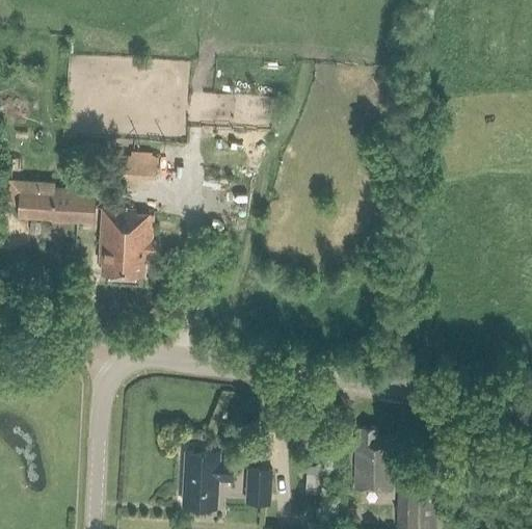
[(124,155),(123,177),(159,178),(159,156),(124,155)]
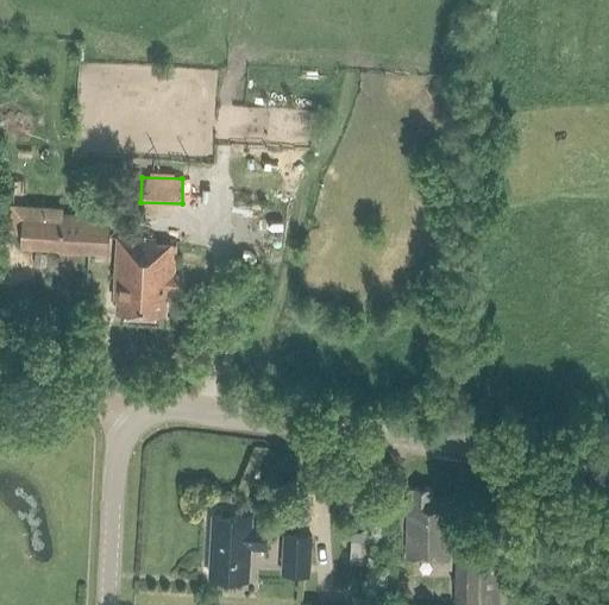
[(10,235),(23,237),(22,253),(58,254),(58,257),(106,260),(108,221),(63,219),(63,210),(11,207),(10,235)]
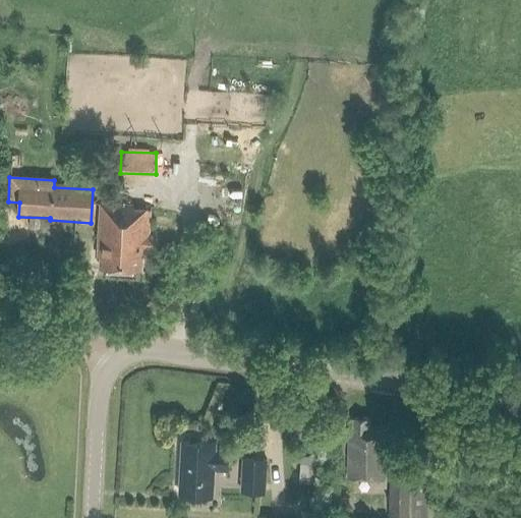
[(131,209),(100,207),(96,259),(100,259),(99,270),(142,272),(143,253),(147,253),(150,214),(145,214),(145,213),(131,211),(131,209)]
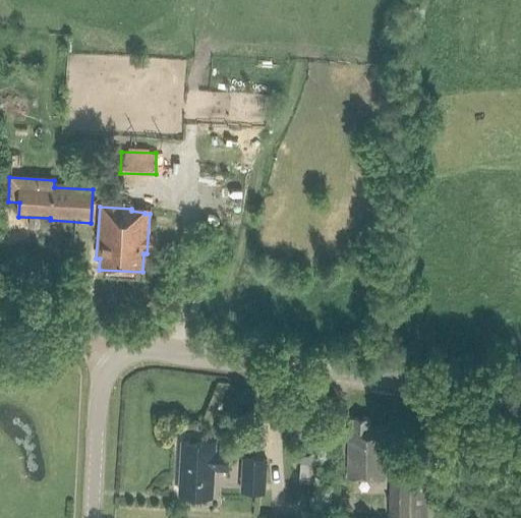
[(389,445),(390,430),(369,429),(370,421),(353,420),(352,430),(348,430),(346,480),(384,482),(385,444),(389,445)]
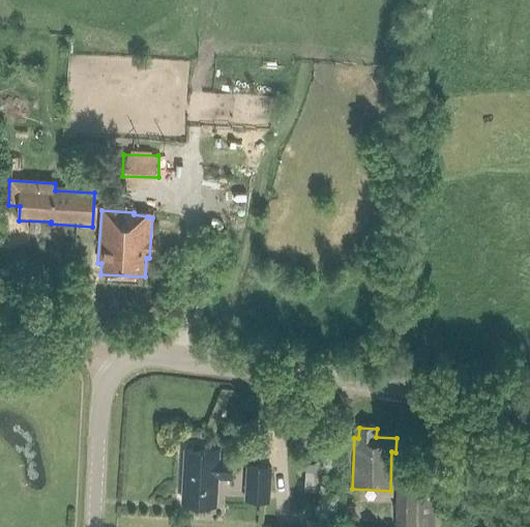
[(231,480),(232,460),(218,460),(218,454),(185,451),(182,505),(215,507),(217,479),(231,480)]
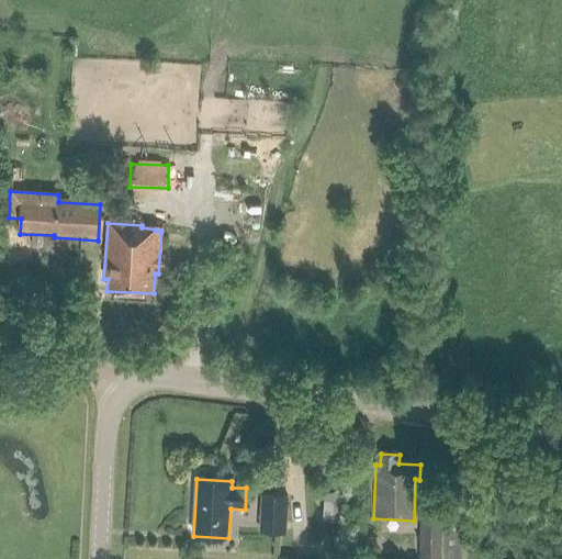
[(423,492),(422,501),(441,501),(441,492),(423,492)]
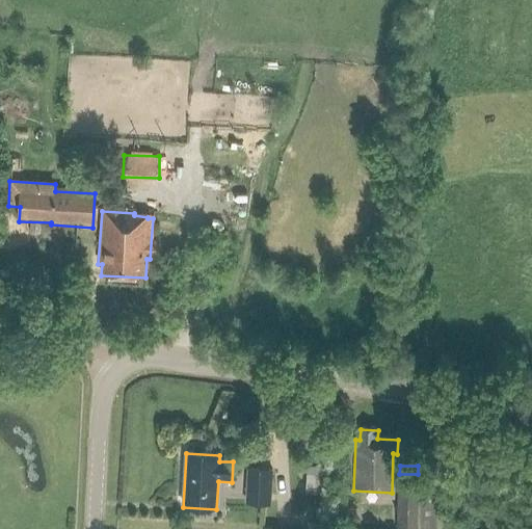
[(326,468),(307,467),(306,496),(325,497),(326,468)]
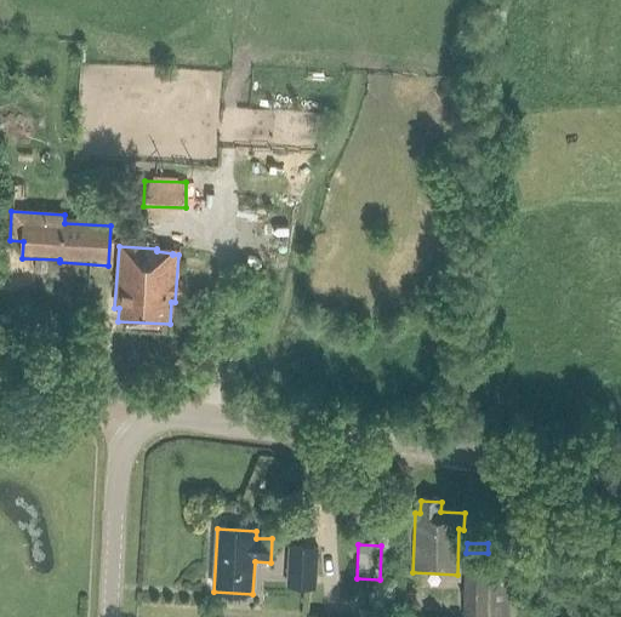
[(318,550),(289,548),(286,590),(315,592),(318,550)]
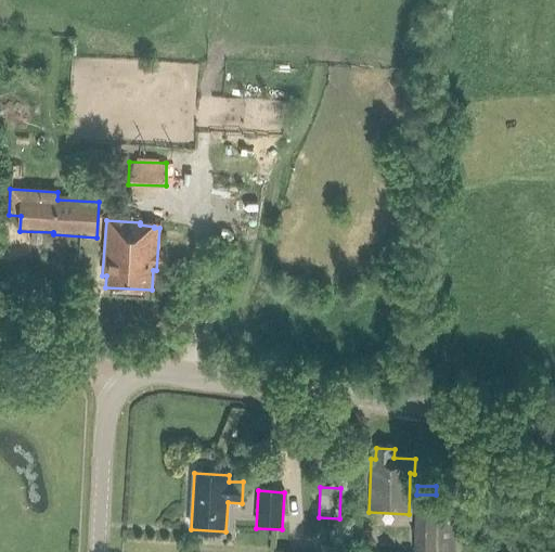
[(453,551),(454,514),(414,514),(413,551),(453,551)]
